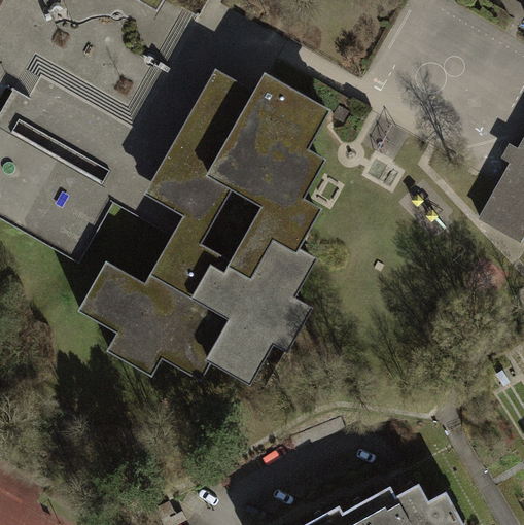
[(216,73),(145,194),(185,217),(177,232),(173,239),(144,287),(103,264),(74,314),(113,337),(103,353),(150,381),(164,358),(196,378),(204,364),(247,390),(272,349),(281,355),(309,309),(291,299),(315,258),(298,248),(319,210),(301,199),(323,162),(306,151),(328,110),(265,75),(252,95),(216,73)]
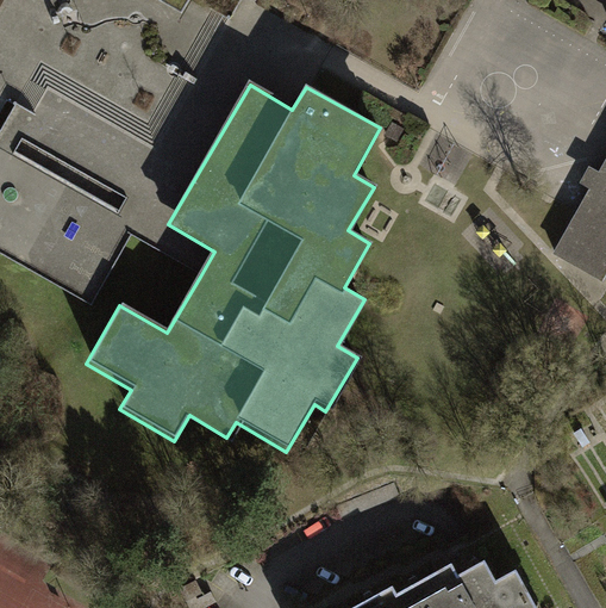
[(0,140),(0,240),(98,296),(132,235),(136,229),(139,222),(0,140)]
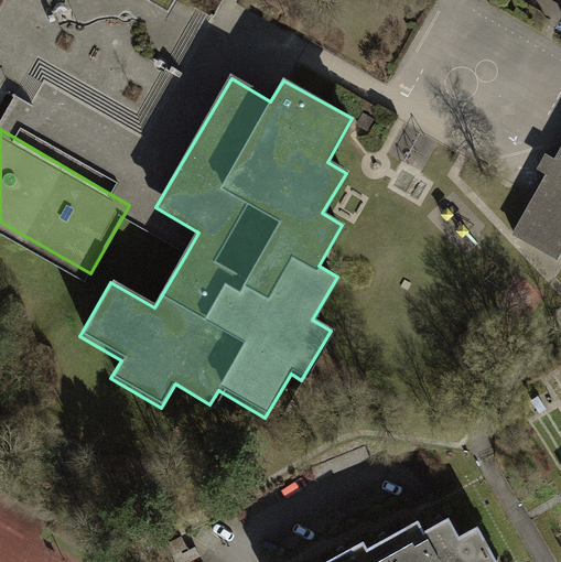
[(510,231),(559,261),(560,259),(560,149),(536,192),(510,231)]
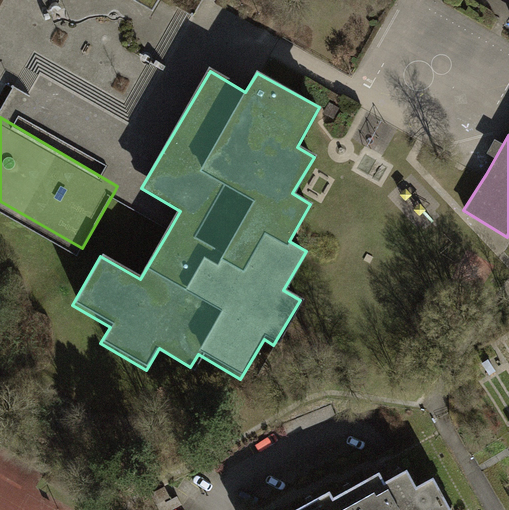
[(379,472),(329,499),(335,509),(448,509),(449,509),(433,480),(417,489),(406,470),(384,482),(379,472)]
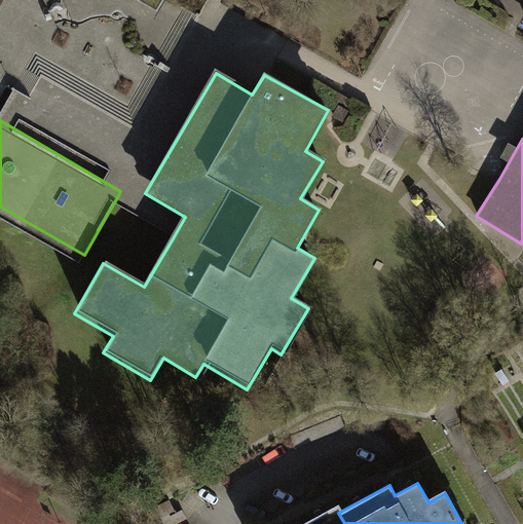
[(344,523),(338,513),(335,507),(303,523),(344,523)]
